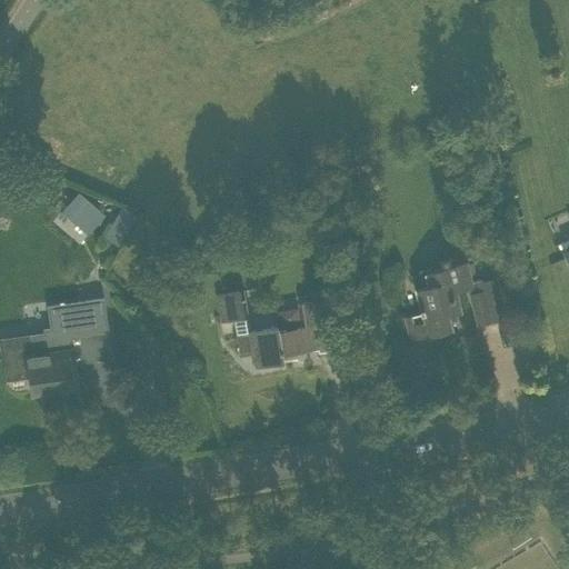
[(78,192),(61,212),(88,236),(105,216),(78,192)]
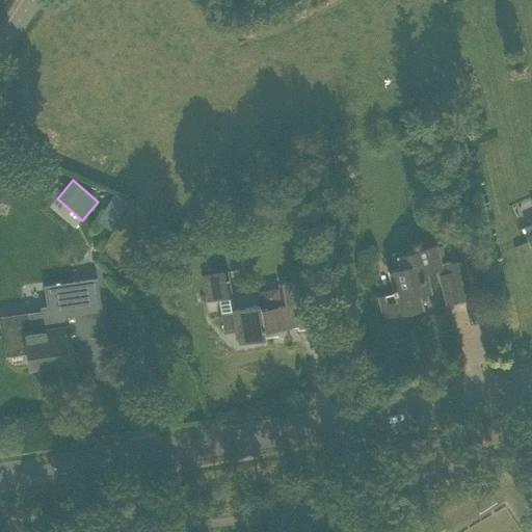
[(113,193),(97,222),(110,231),(128,202),(113,193)]
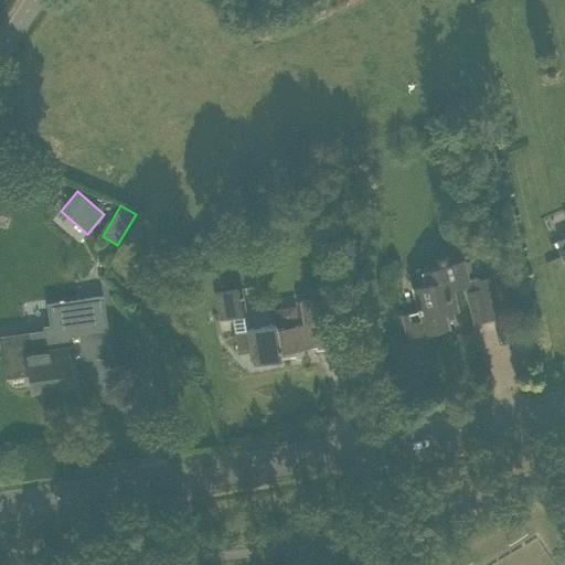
[(401,318),(406,339),(449,328),(445,312),(458,309),(454,291),(464,289),(468,302),(473,324),(503,317),(498,295),(493,277),(478,280),(477,278),(468,280),(464,262),(420,272),(423,284),(412,287),(418,313),(415,315),(401,318)]
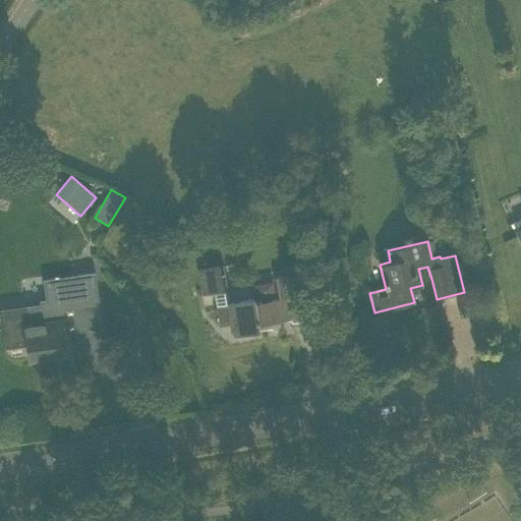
[(253,297),(233,301),(226,302),(220,268),(197,272),(201,296),(215,294),(220,324),(233,322),(235,335),(259,331),(258,325),(303,317),(303,316),(291,319),(287,296),(271,298),(271,299),(254,302),(253,297)]
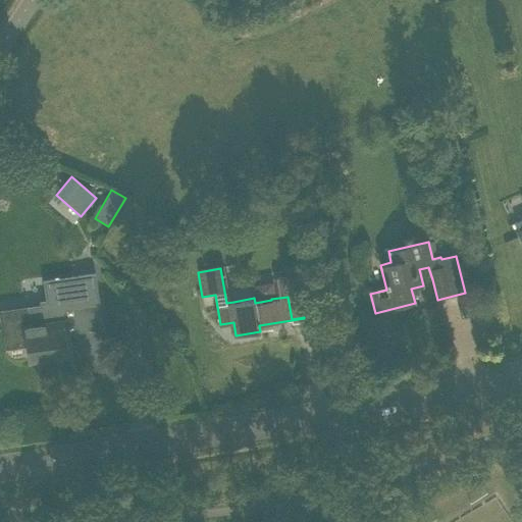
[(24,311),(4,314),(8,345),(27,343),(29,358),(44,356),(44,358),(70,354),(65,322),(64,310),(99,304),(95,275),(72,278),(43,282),(46,306),(40,307),(43,324),(28,326),(24,311)]
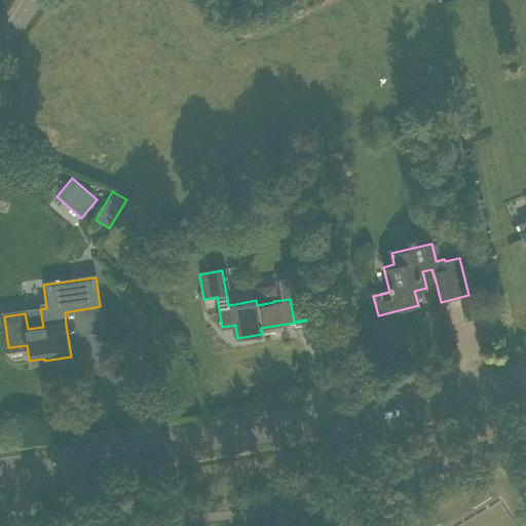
[(133,313),(123,324),(144,345),(154,336),(133,313)]
